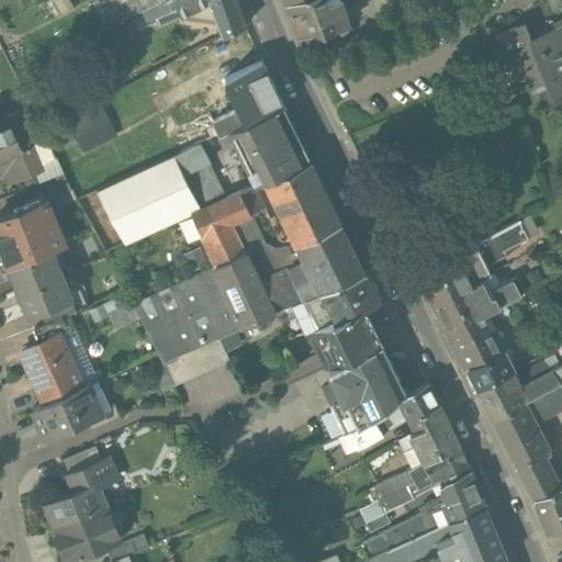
[(202,6),(199,0),(172,0),(181,15),(202,6)]
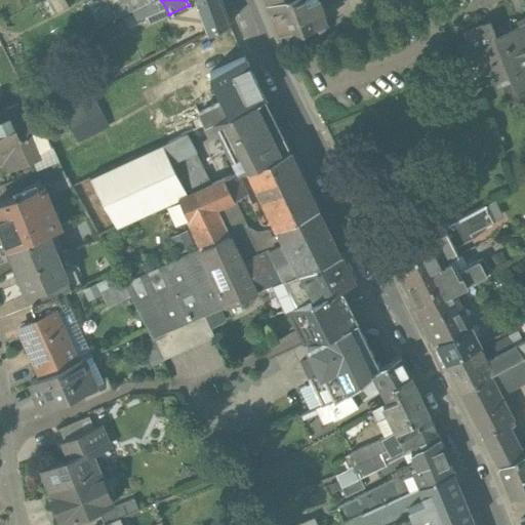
[(224,8),(219,0),(186,0),(189,5),(195,2),(201,19),(224,8)]
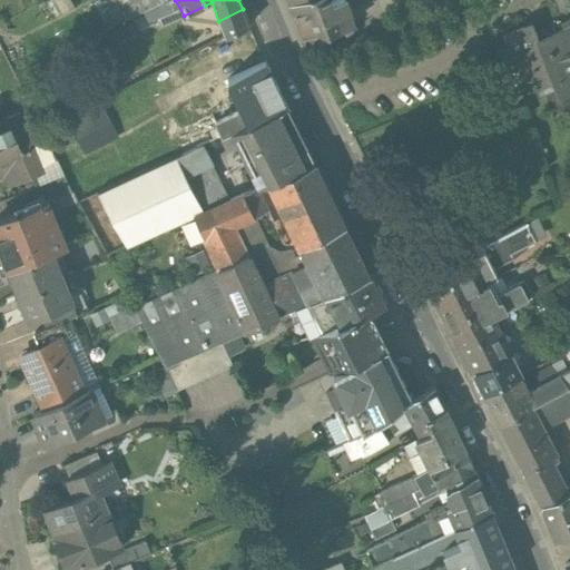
[(331,0),(298,0),(290,3),(304,42),(352,23),(343,0),(331,0)]
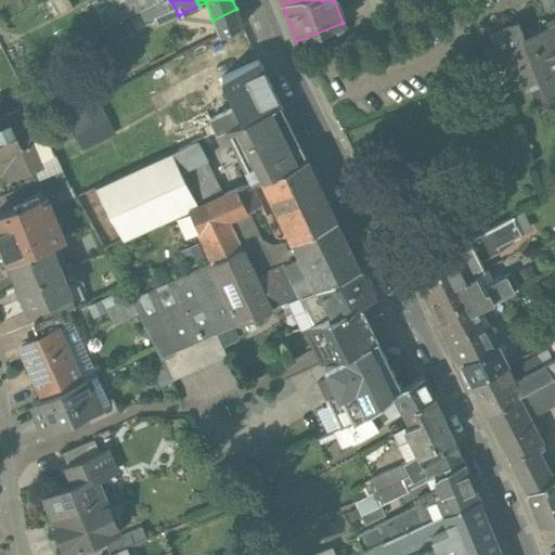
[(137,3),(118,13),(121,20),(140,11),(137,3)]
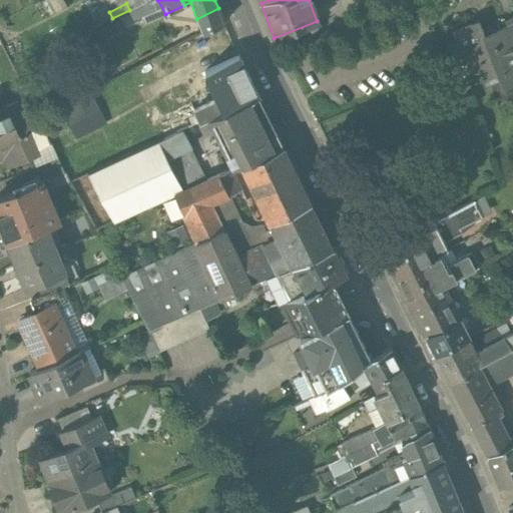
[(223,23),(218,8),(196,19),(202,34),(223,23)]
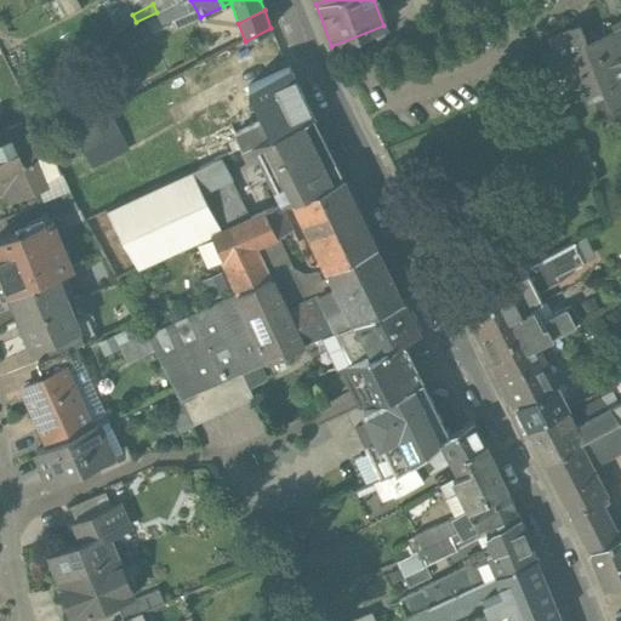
[(613,33),(620,55),(620,53),(620,22),(608,27),(610,33),(613,33)]
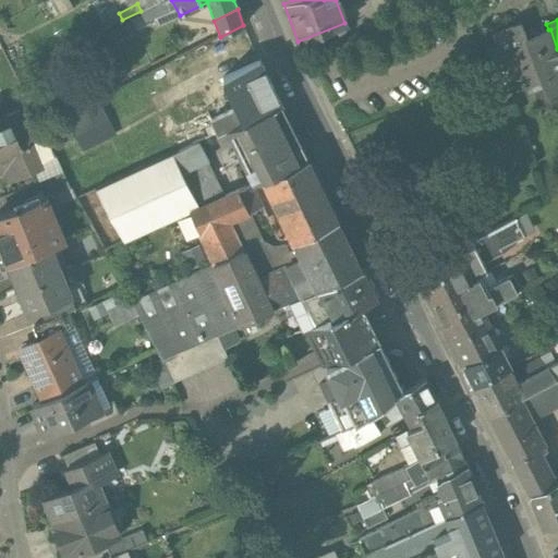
[(521,22),(492,34),(509,81),(522,75),(525,86),(540,81),(545,96),(557,89),(557,59),(555,50),(557,49),(550,29),(548,29),(526,38),(521,22)]
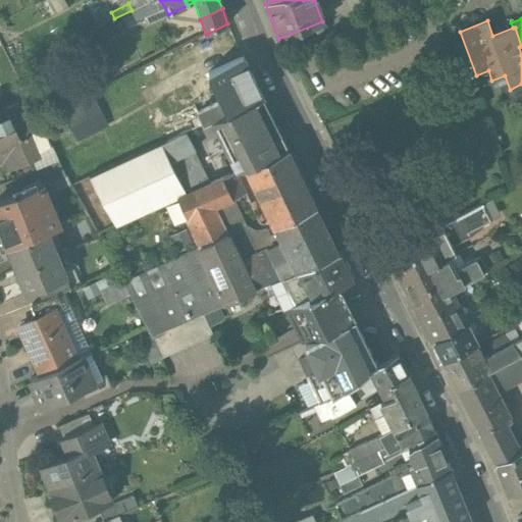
[(222,103),(228,114),(263,98),(243,58),(208,73),(222,103)]
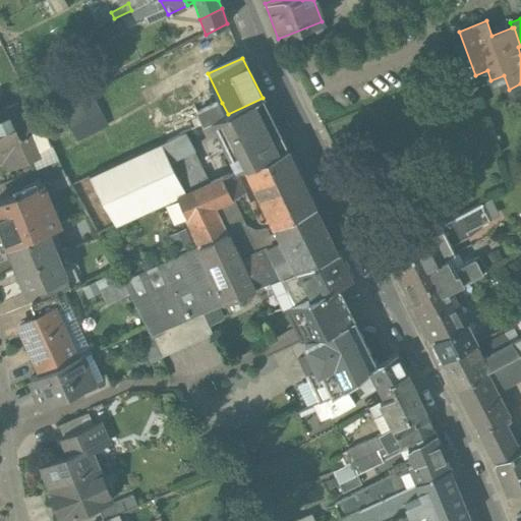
[(211,122),(228,114),(222,103),(216,104),(197,113),(184,90),(157,103),(176,137),(204,124),(204,125),(211,122)]
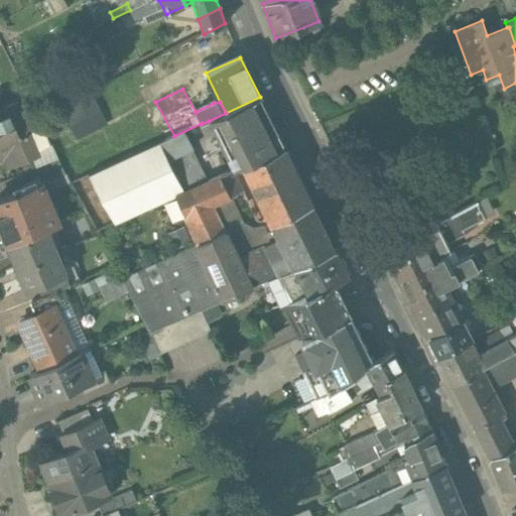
[(62,109),(77,138),(108,123),(94,94),(62,109)]
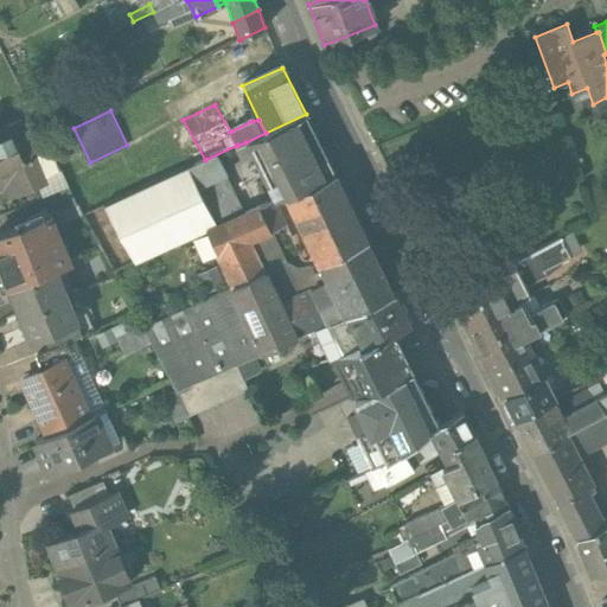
[(286,197),(334,173),(306,114),(266,133),(246,142),(274,200),(286,195),(286,197)]
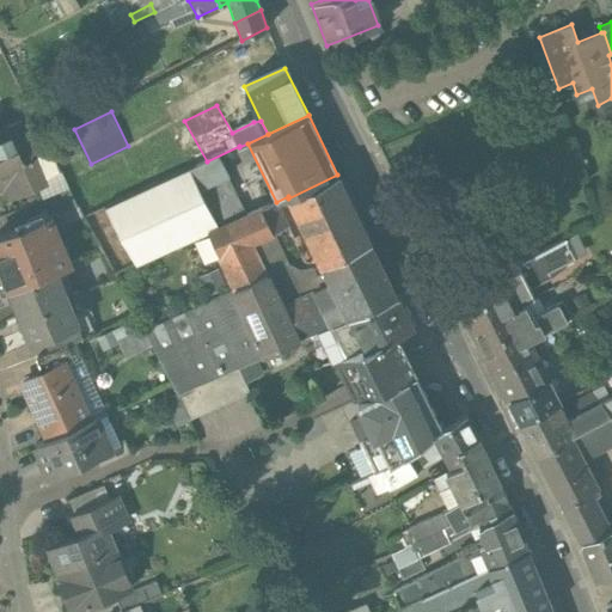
[(0,182),(11,178),(18,194),(43,184),(19,123),(0,130),(0,182)]
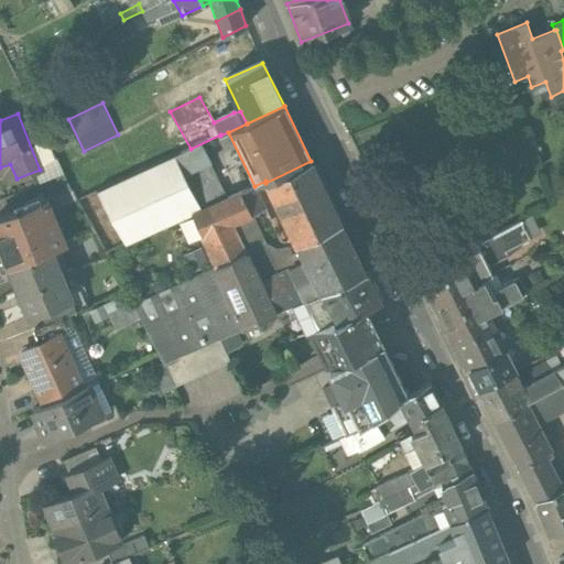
[(192,216),(226,199),(198,145),(97,192),(123,247),(192,216)]
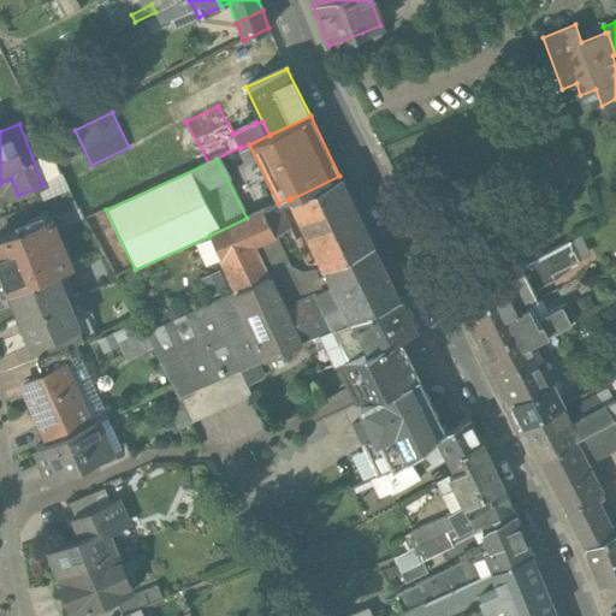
[(290,200),(323,266),(372,243),(339,176),(290,200)]
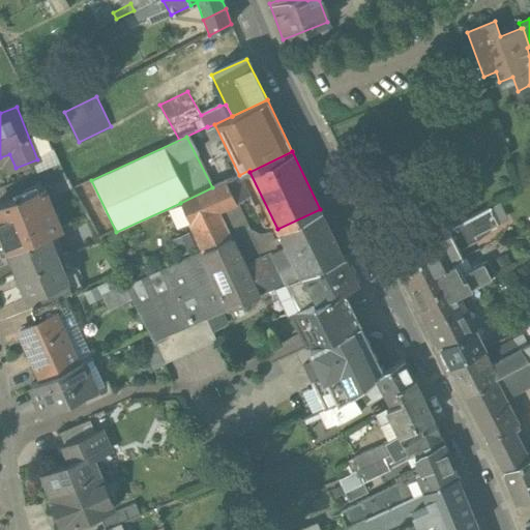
[(36,173),(42,188),(45,188),(46,189),(67,181),(59,164),(36,173)]
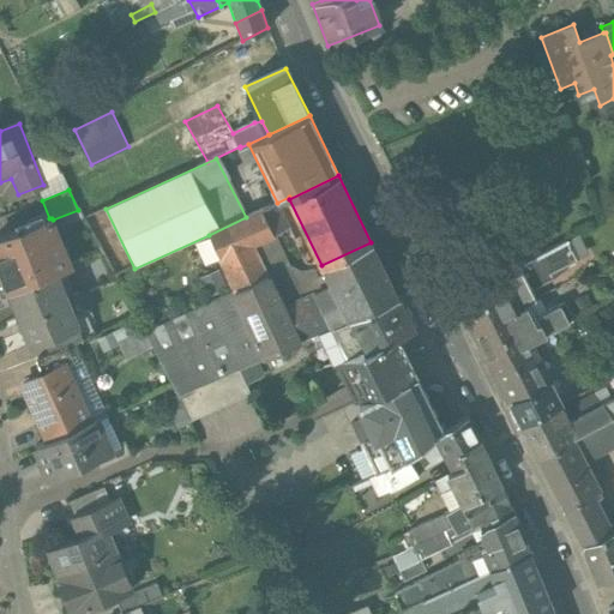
[(277,203),(260,210),(272,235),(288,228),(277,203)]
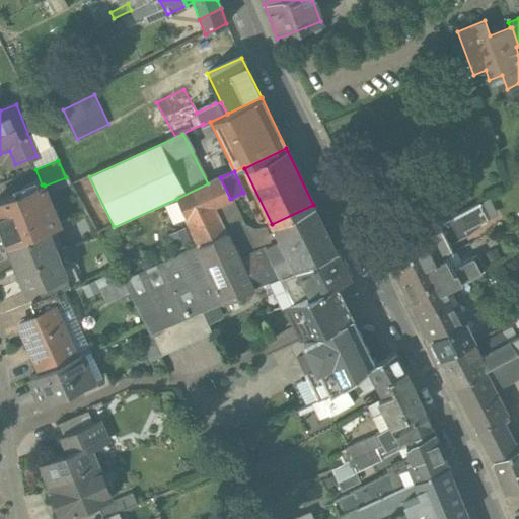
[(202,311),(276,279),(337,251),(313,205),(272,224),(280,241),(266,247),(264,244),(247,252),(249,255),(238,261),(213,207),(230,199),(220,177),(208,183),(176,199),(198,245),(122,282),(151,335),(202,311)]
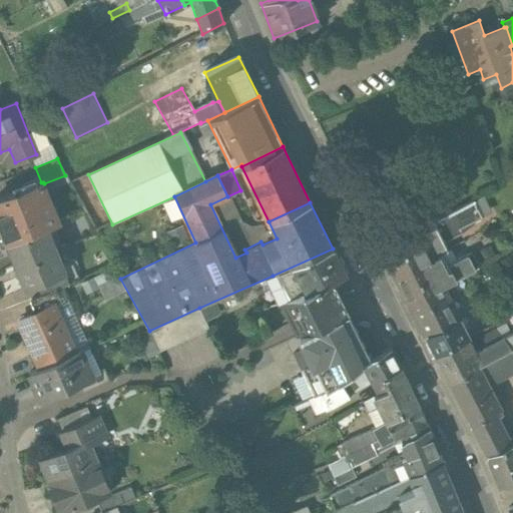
[(47,227),(59,222),(44,183),(43,182),(41,182),(0,198),(0,226),(7,243),(47,227)]
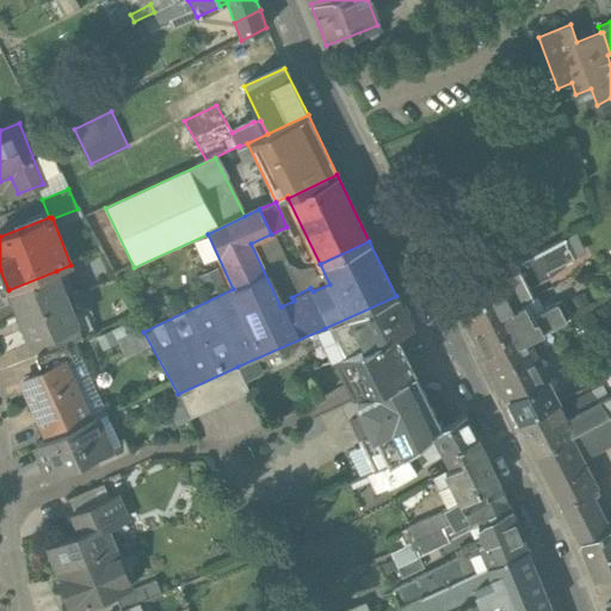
[(471,329),(511,309),(504,295),(547,272),(537,254),(455,298),(471,329)]
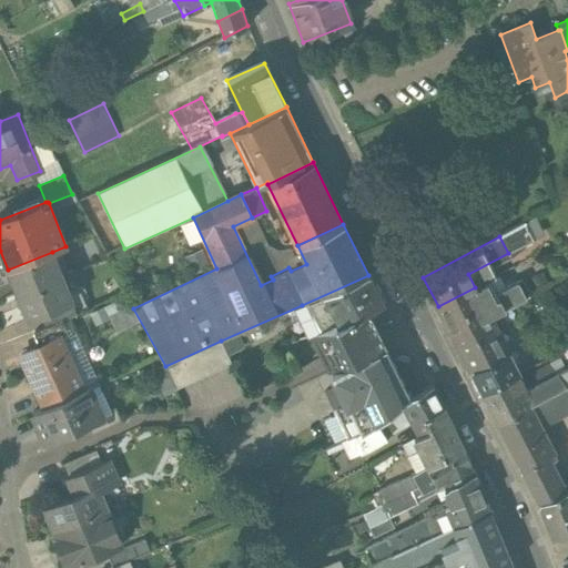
[(62,276),(52,252),(8,270),(18,294),(62,276)]
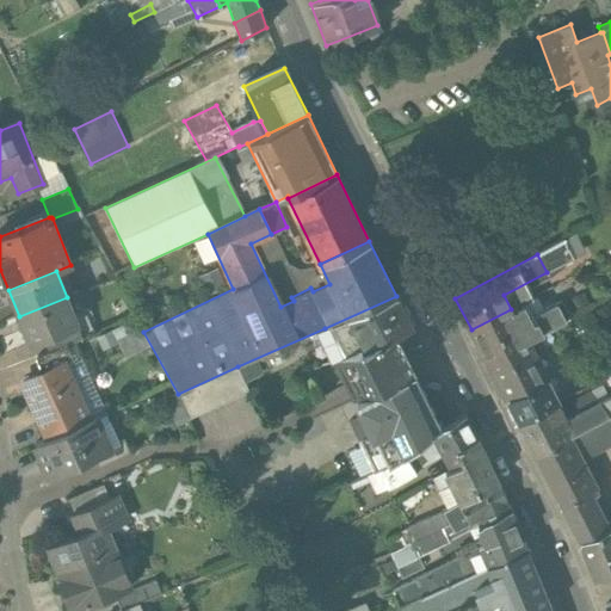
[(382,341),(395,334),(395,335),(396,334),(393,326),(406,318),(396,296),(325,328),(338,359),(347,355),(363,345),(364,349),(382,339),(382,341)]
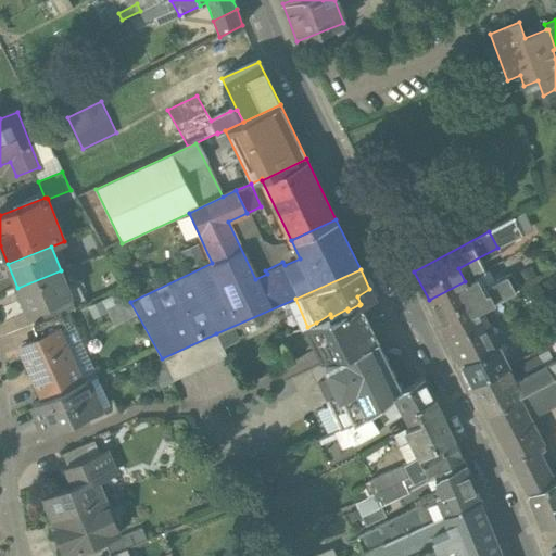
[(71,297),(61,270),(17,288),(27,314),(41,308),(71,297)]
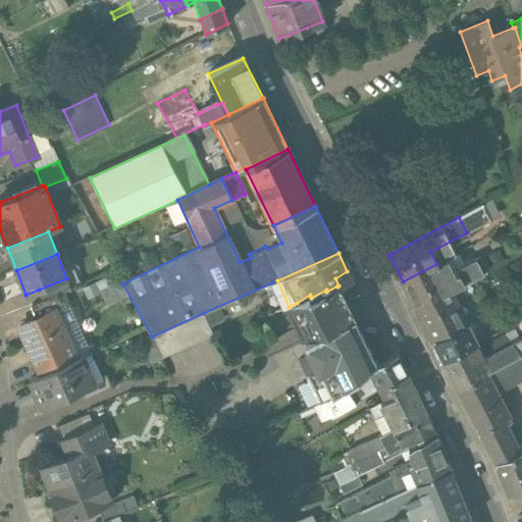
[(416,308),(451,291),(487,272),(479,259),(444,276),(436,264),(403,281),(416,308)]
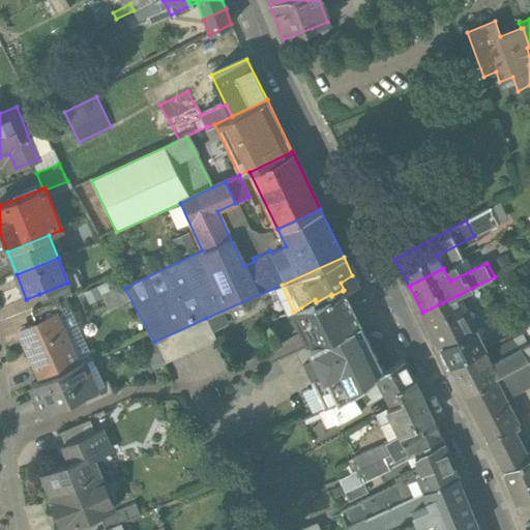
[(67,283),(39,294),(43,304),(58,298),(71,293),(67,283)]
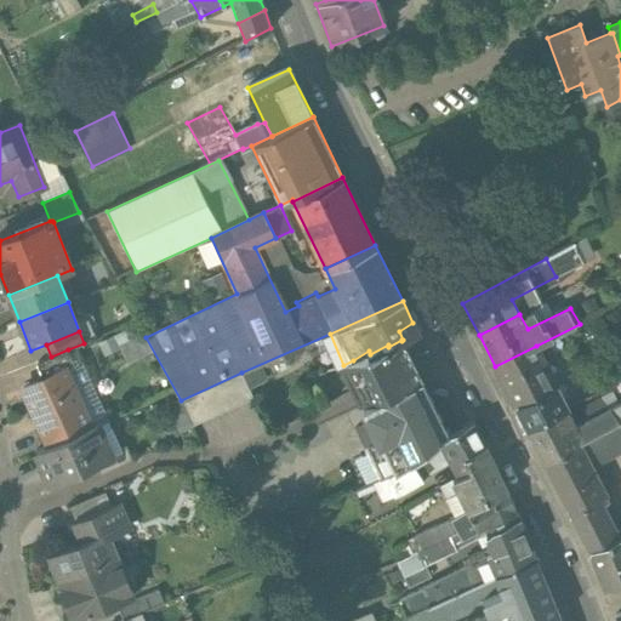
[(341,368),(352,392),(349,393),(354,402),(358,410),(363,408),(420,379),(416,371),(402,341),(402,340),(388,347),(388,345),(370,354),(369,351),(353,360),(343,365),(341,368)]
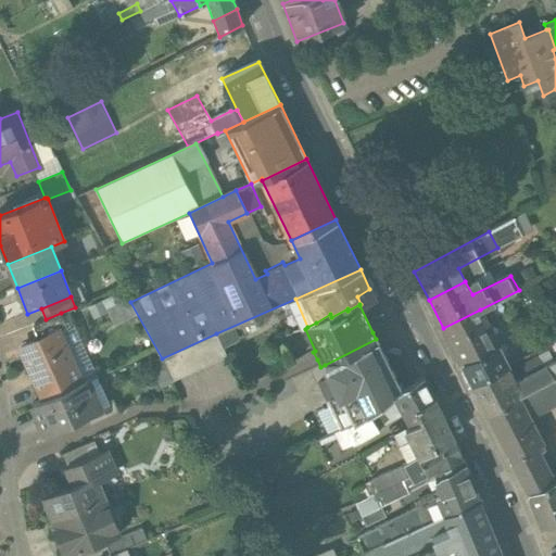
[(462,365),(498,346),(480,310),(443,328),(462,365)]
